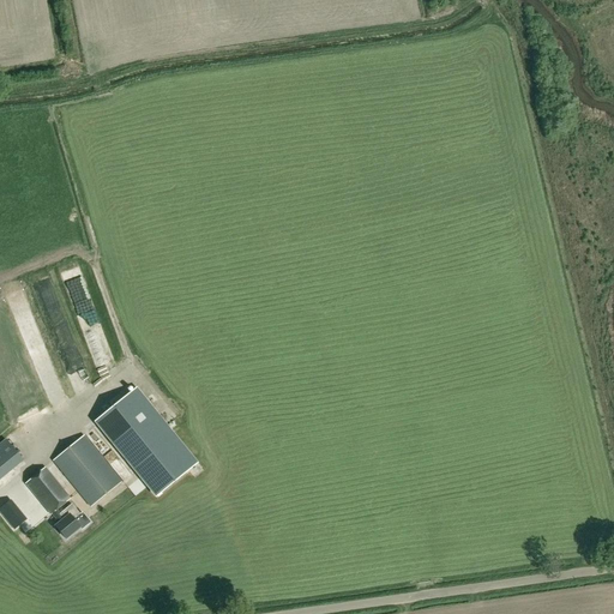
[(10,300),(13,309),(29,304),(25,294),(10,300)]
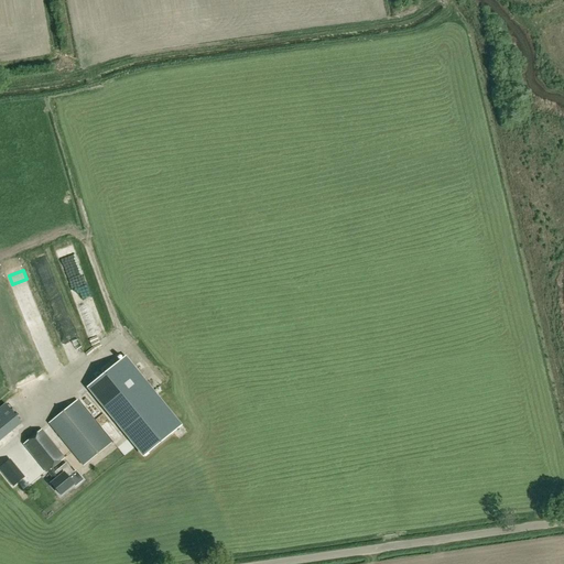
[(125,358),(88,387),(144,455),(180,426),(125,358)]
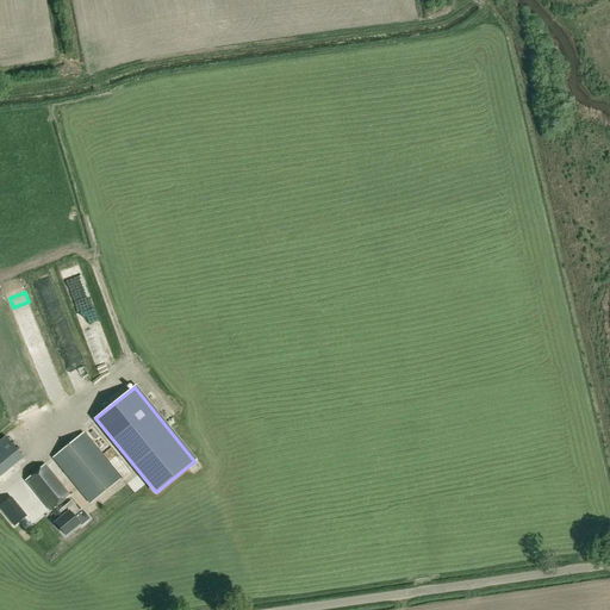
[(91,504),(120,479),(83,434),(54,458),(91,504)]
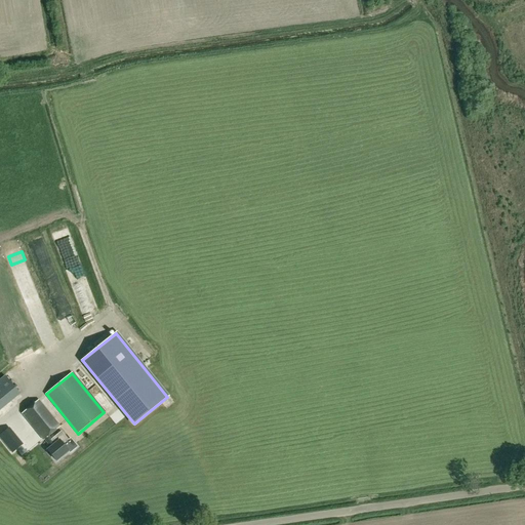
[(0,410),(19,394),(5,376),(0,379),(0,410)]
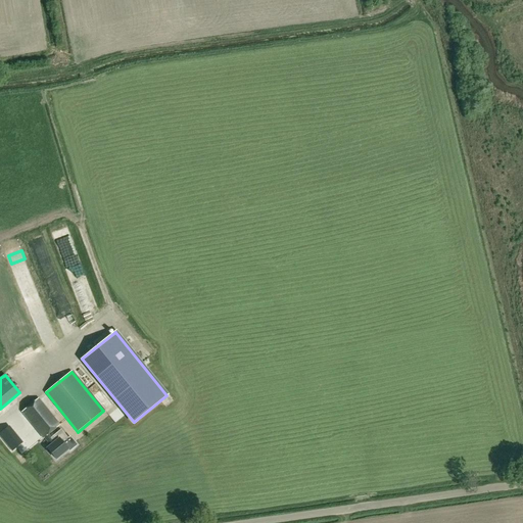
[(51,438),(48,434),(60,425),(38,398),(21,412),(43,438),(44,438),(50,446),(47,448),(56,459),(67,449),(62,443),(68,438),(60,430),(51,438)]
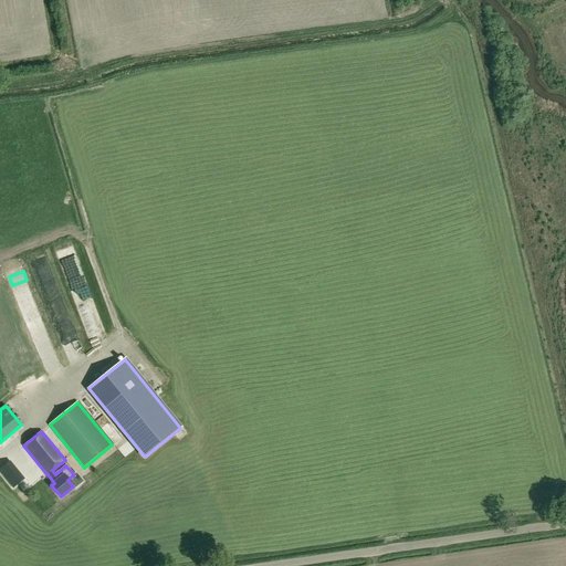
[(19,486),(28,480),(23,474),(10,458),(0,464),(0,492),(16,481),(19,486)]
